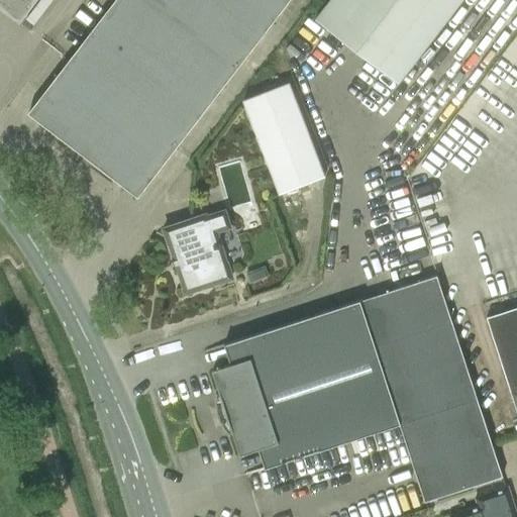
[(0,0),(0,7),(19,22),(36,0),(0,0)]
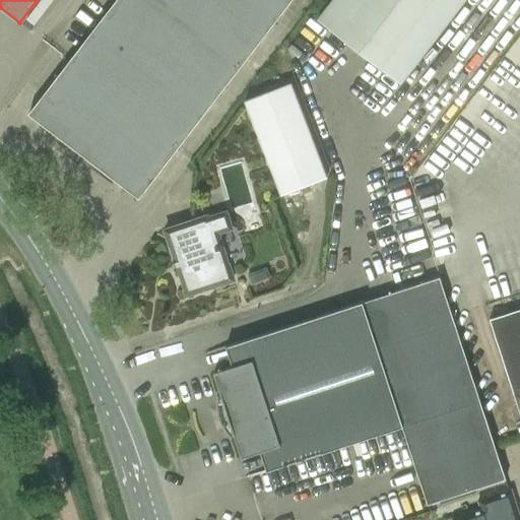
[(139,198),(206,111),(290,0),(115,0),(28,114),(139,198)]
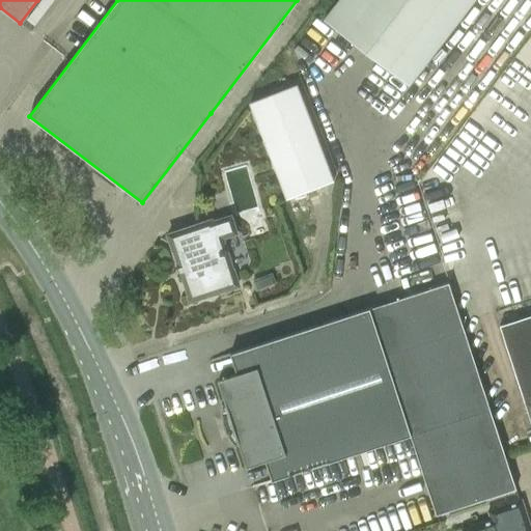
[(409,85),(474,0),(337,0),(323,19),(409,85)]
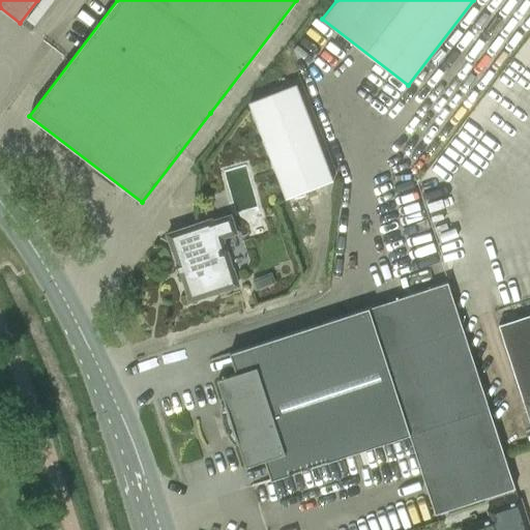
[(332,179),(296,84),(248,102),(285,198),(332,179)]
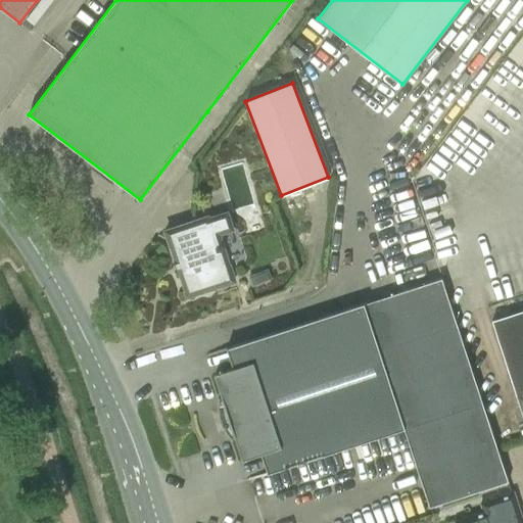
[(208,220),(208,218),(167,232),(176,260),(179,259),(183,272),(180,273),(187,295),(206,289),(207,290),(235,281),(220,234),(234,230),(228,214),(208,220)]
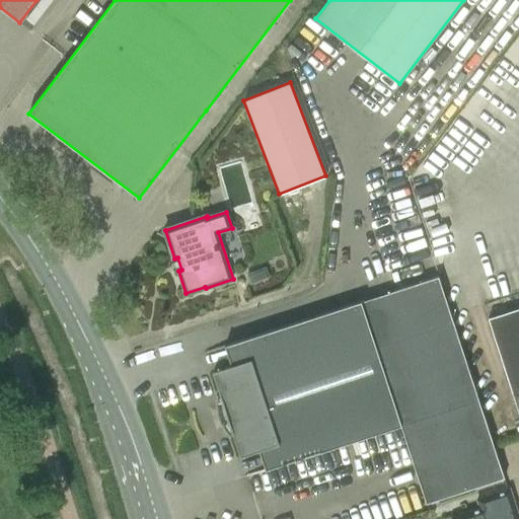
[(266,266),(246,274),(250,284),(270,276),(266,266)]
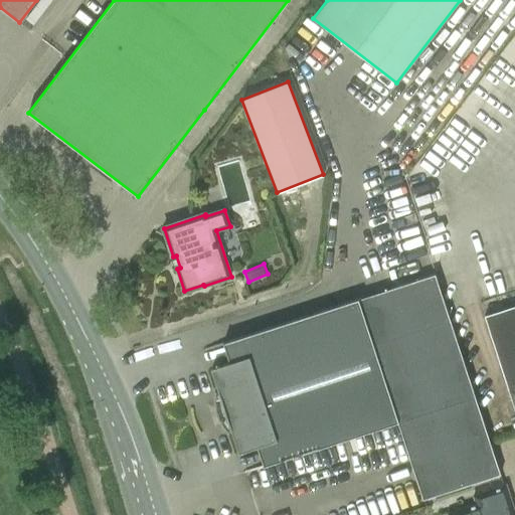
[(230,362),(212,368),(219,389),(215,390),(215,394),(215,397),(215,400),(215,401),(215,403),(216,406),(216,409),(217,412),(217,414),(219,417),(219,418),(221,421),(222,424),(225,428),(227,431),(229,433),(232,432),(239,453),(258,447),(265,467),(398,422),(423,500),(501,475),(436,274),(223,343),(230,362)]
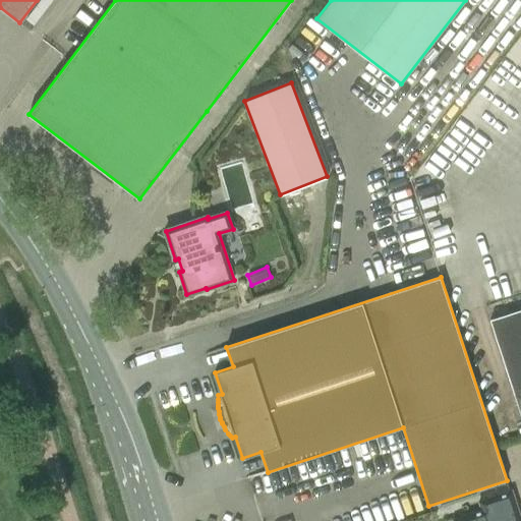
[(520,308),(490,319),(520,413),(520,308)]
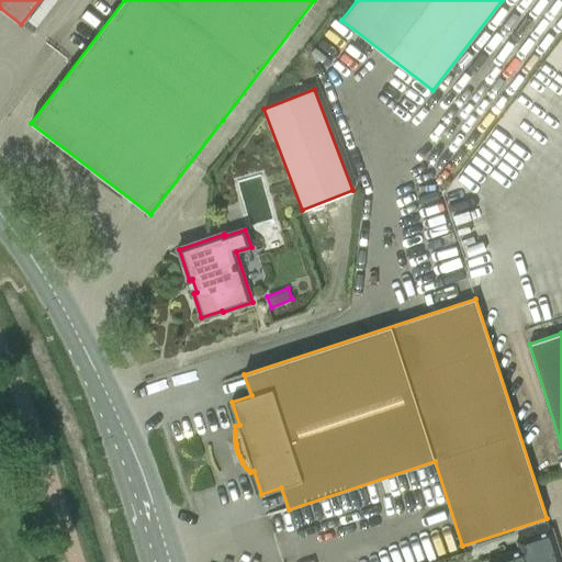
[(489,561),(561,561),(561,560),(552,529),(538,534),(517,541),(520,551),(489,561)]
